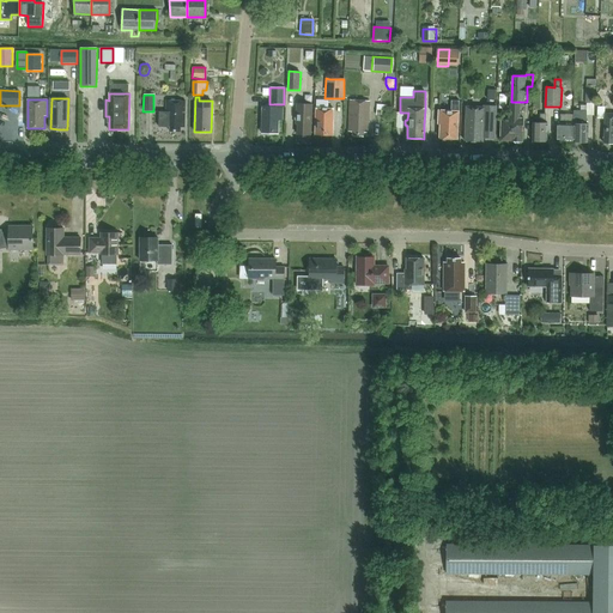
[(351,99),(349,131),(353,132),(353,135),(364,135),(364,132),(368,132),(370,101),(351,99)]
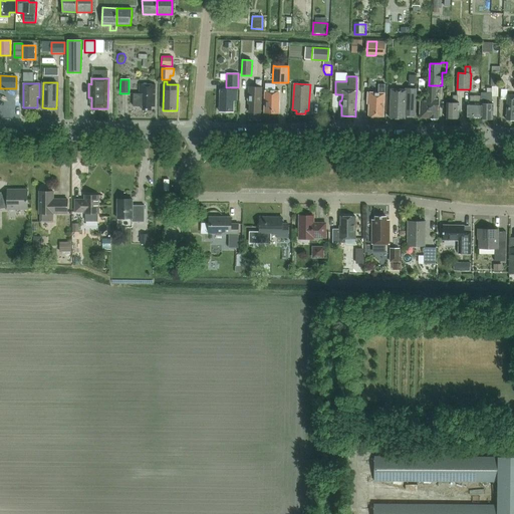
[(134,94),(134,106),(143,106),(143,109),(152,109),(152,106),(155,106),(156,84),(140,84),(140,94),(134,94)]
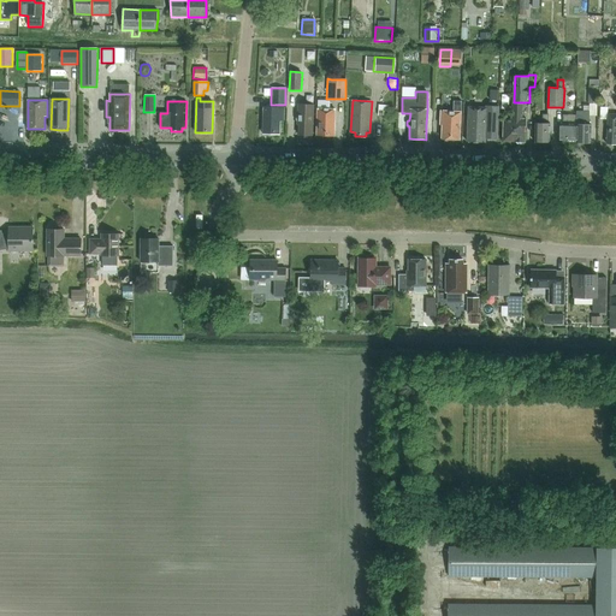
[(460,140),(461,112),(462,102),(454,101),(454,112),(442,111),(440,125),(443,125),(443,138),(445,138),(446,141),(450,141),(451,140),(460,140)]
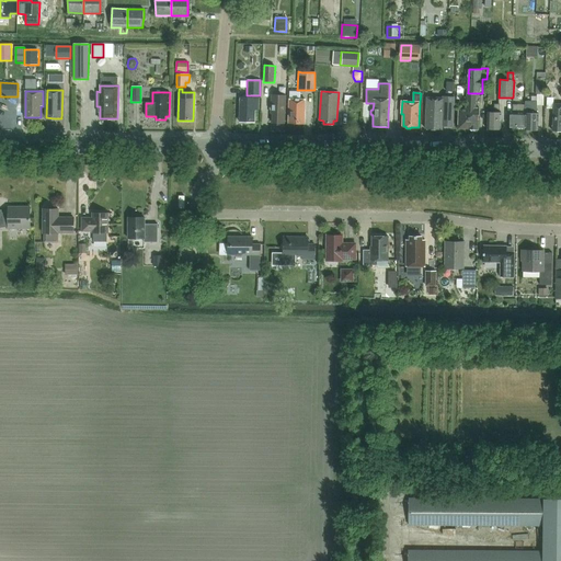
[(459,107),(458,129),(470,129),(472,132),(474,132),(477,130),(478,130),(479,112),(476,112),(477,94),(468,93),(467,107),(459,107)]
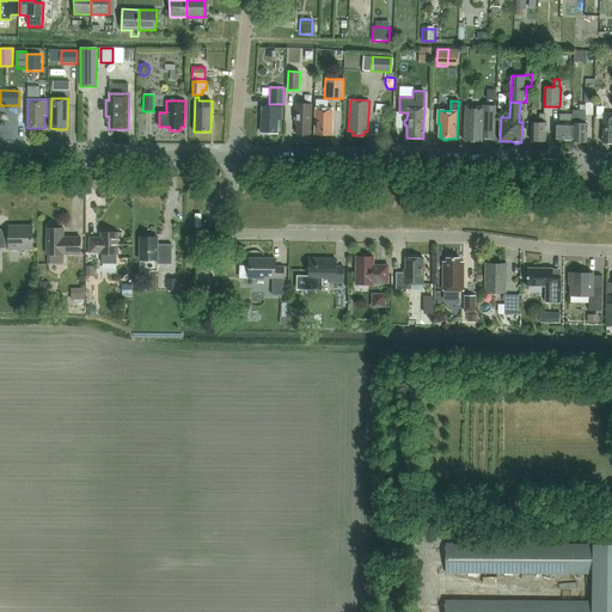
[(294,114),(294,120),(295,120),(298,120),(297,134),(311,134),(312,104),(297,103),(295,114),(294,114)]
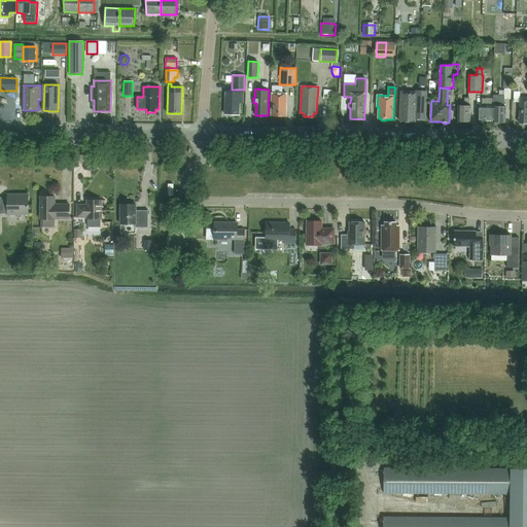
[(324,90),(323,99),(328,99),(328,95),(332,95),(332,91),(324,90)]
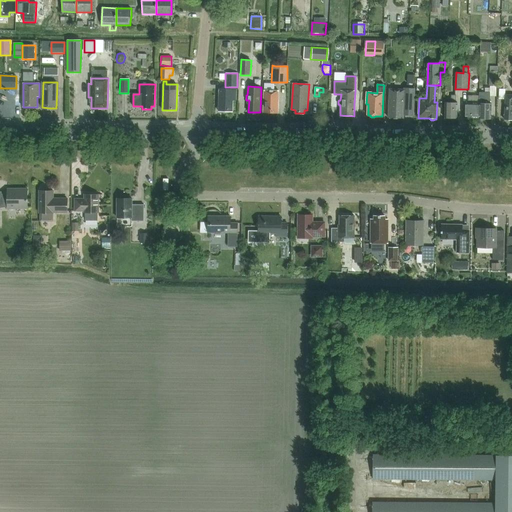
[(219,88),(219,111),(232,111),(233,100),(236,100),(236,89),(219,88)]
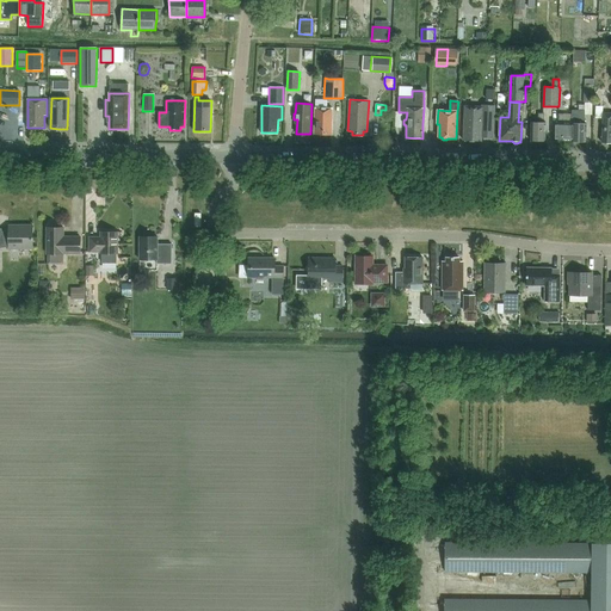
[(466,106),(464,141),(482,142),(482,137),(493,137),(495,105),(483,105),(482,106),(466,106)]
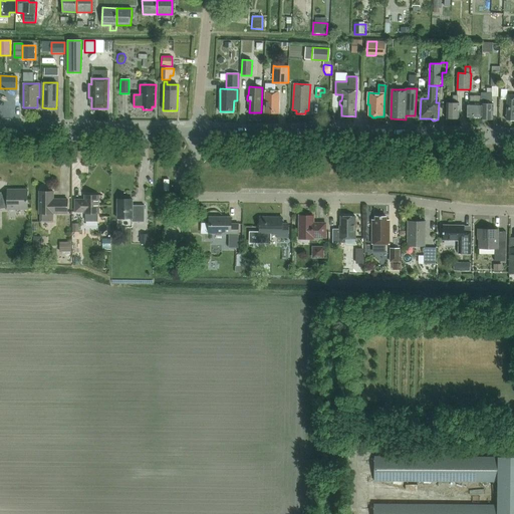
[(482,103),(481,118),(481,119),(493,120),(494,103),(491,103),(492,88),(487,88),(487,93),(481,92),(481,103),(482,103)]
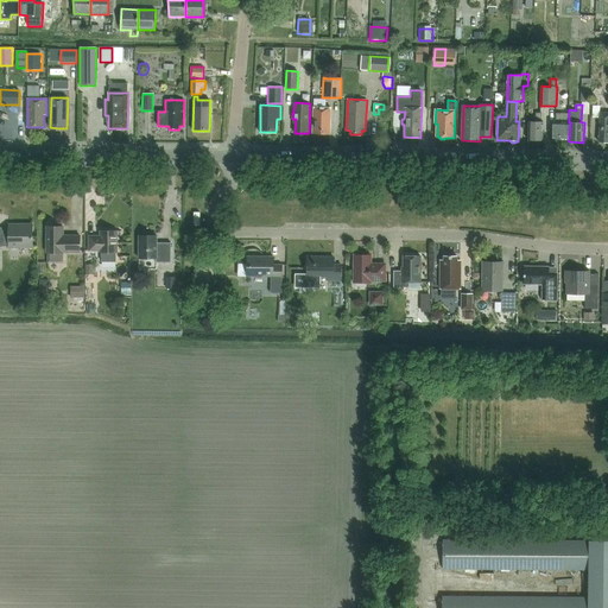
[(607,113),(601,114),(601,107),(594,107),(594,119),(600,119),(599,143),(607,143),(607,113)]
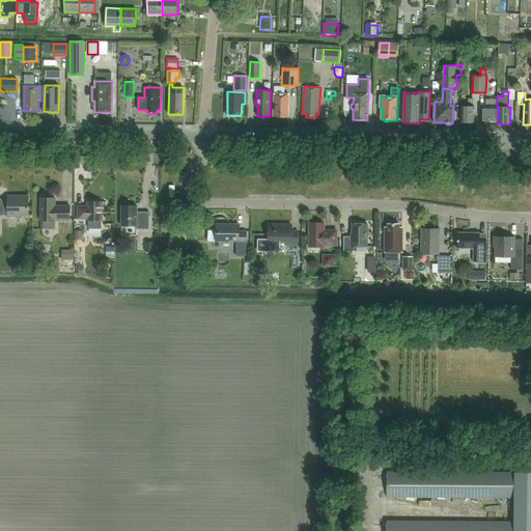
[(274,94),(273,117),(288,117),(289,94),(274,94)]
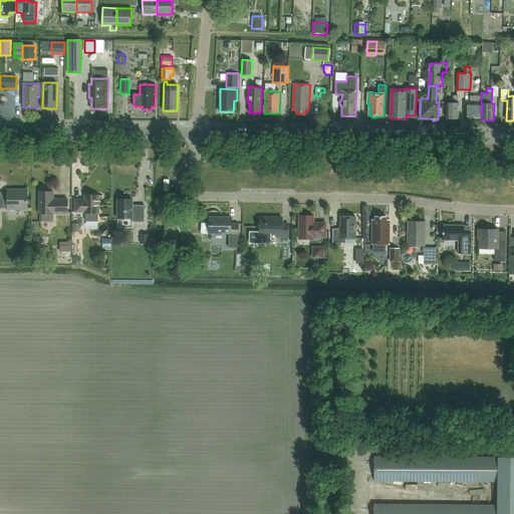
[(448,102),(447,118),(459,118),(460,103),(458,102),(458,95),(453,95),(453,102),(448,102)]
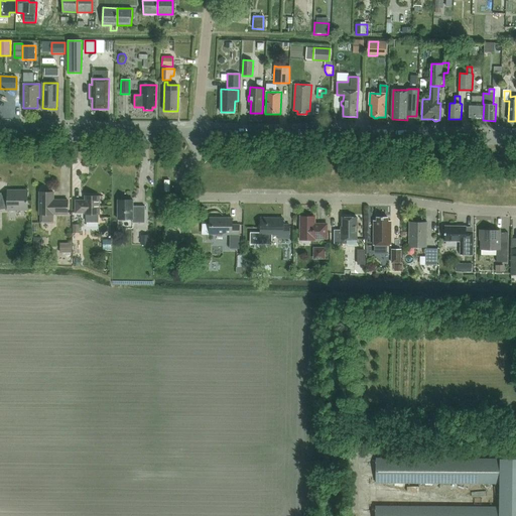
[(484,104),(483,104),(476,104),(476,96),(472,96),(471,104),(470,104),(469,118),(483,119),(484,104)]
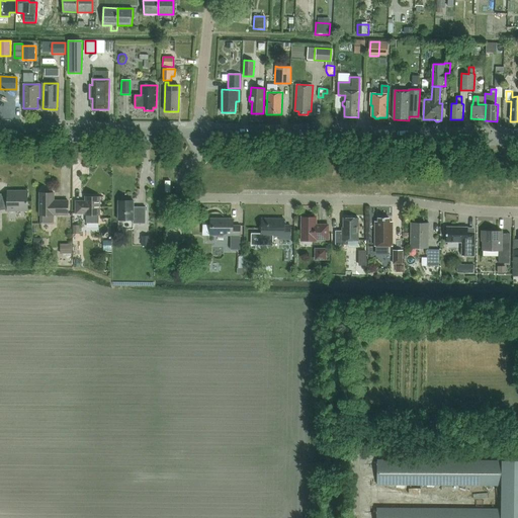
[(8,211),(27,211),(27,191),(7,191),(7,197),(2,198),(1,194),(0,193),(0,210),(8,209),(8,211)]
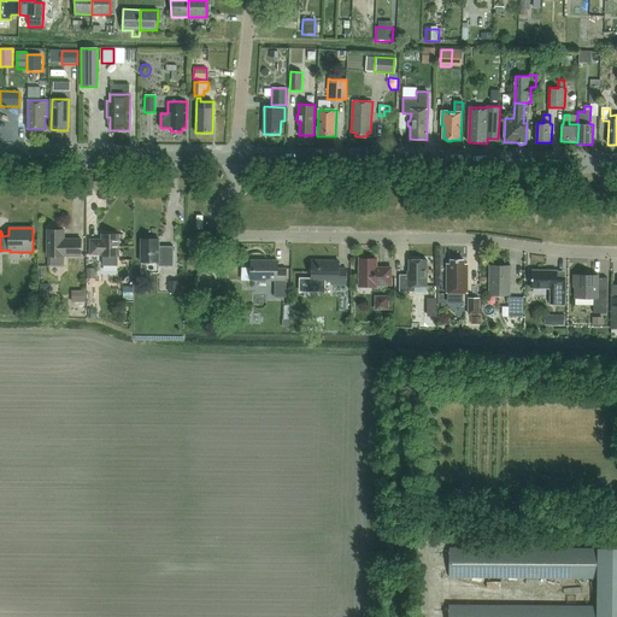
[(64,240),(64,230),(47,230),(47,257),(48,257),(48,266),(64,266),(64,257),(81,257),(81,240),(64,240)]
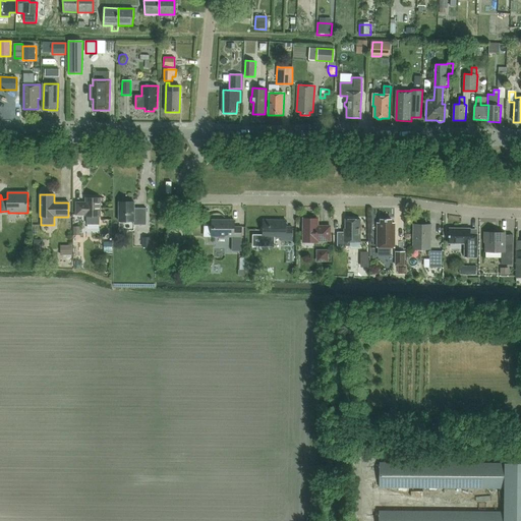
[(76,203),(76,215),(87,215),(87,222),(98,223),(98,221),(100,221),(100,198),(87,198),(87,203),(76,203)]
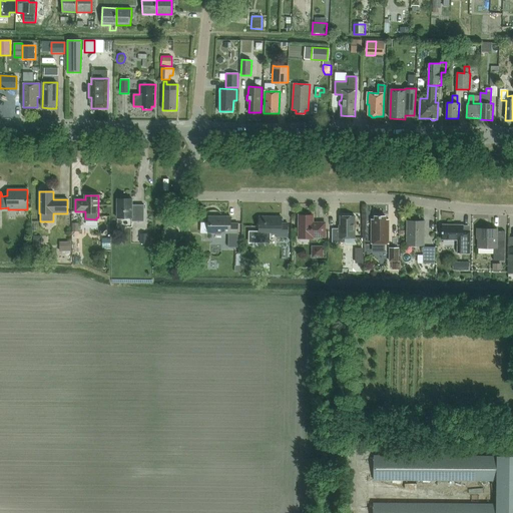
[(144,221),(144,205),(132,205),(132,199),(117,199),(117,218),(131,218),(131,221),(144,221)]
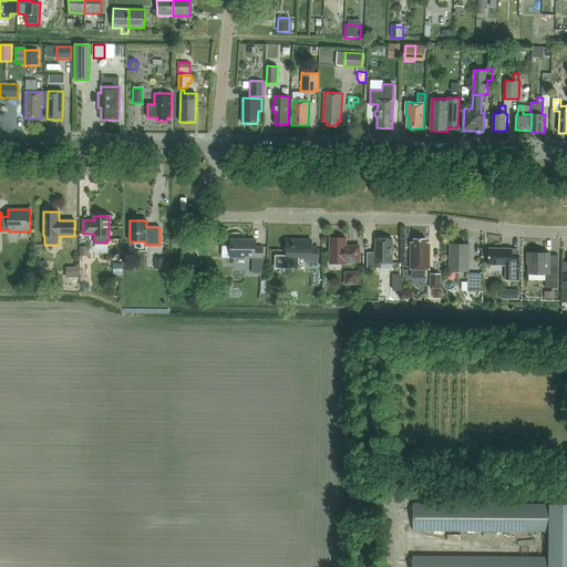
[(346,263),(359,263),(359,247),(346,247),(346,238),(330,238),(330,265),(346,265),(346,263)]
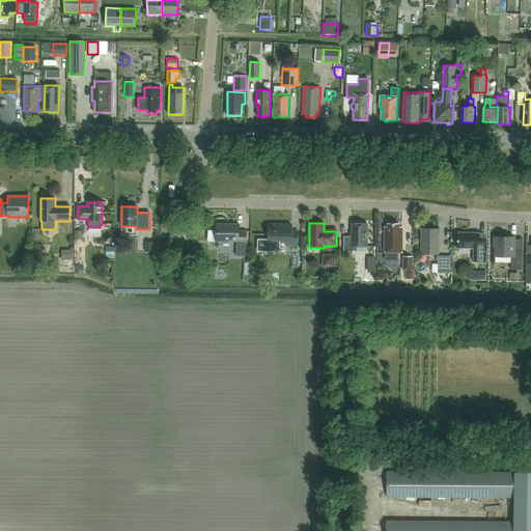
[(239,231),(239,224),(216,224),(216,229),(207,229),(207,242),(236,242),(236,245),(236,257),(246,257),(246,245),(246,231),(239,231)]
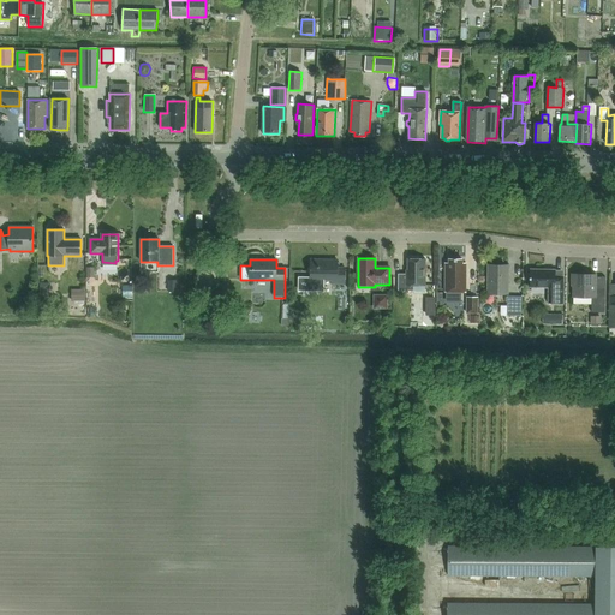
[(425,260),(407,260),(407,274),(398,274),(398,291),(413,291),(415,286),(425,286),(425,260)]
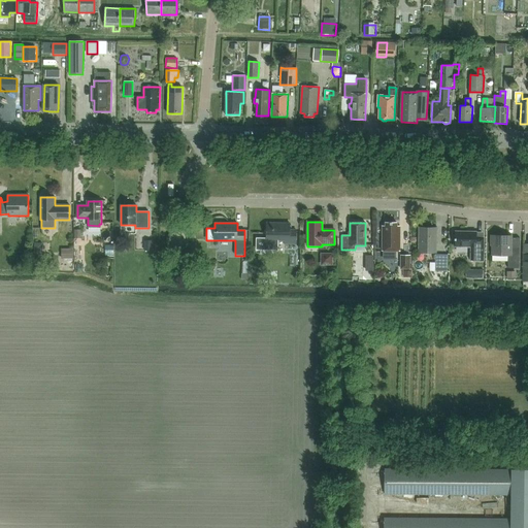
[(397,223),(386,223),(386,226),(383,226),(383,252),(400,252),(400,226),(397,226),(397,223)]
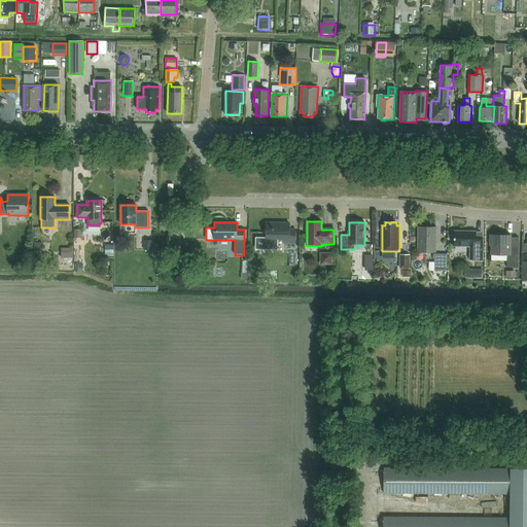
[(256,238),(256,250),(279,250),(279,240),(284,240),(284,244),(295,244),(295,230),(289,230),(289,223),(267,223),(267,238),(256,238)]
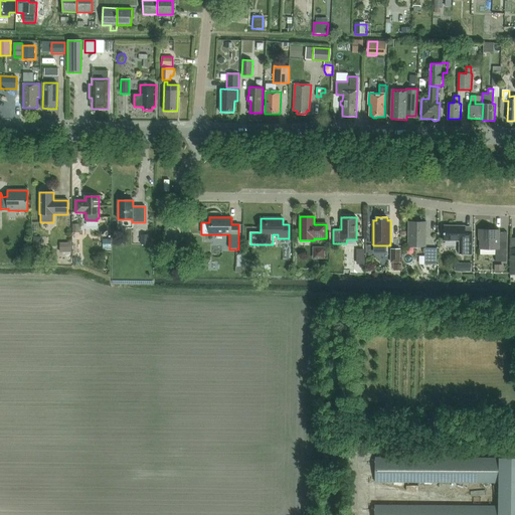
[(425,222),(409,222),(408,246),(425,246),(425,222)]
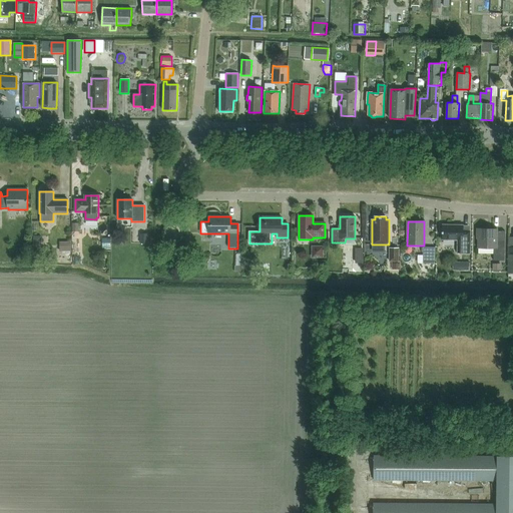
[(463,235),(463,225),(442,225),(442,239),(458,239),(458,253),(470,253),(470,235),(463,235)]
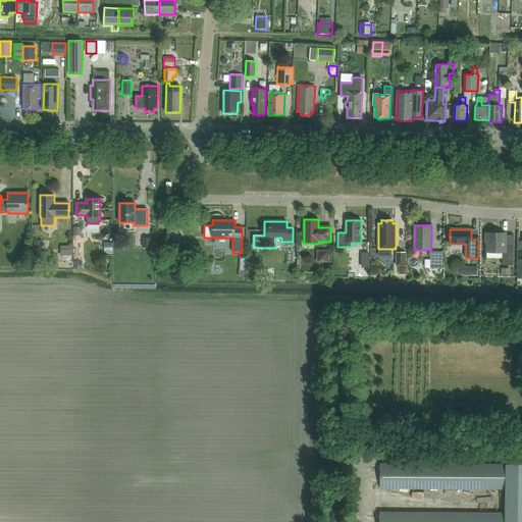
[(506,236),(506,233),(485,233),(485,243),(486,243),(486,252),(503,253),(503,265),(514,265),(514,246),(506,246),(506,236)]
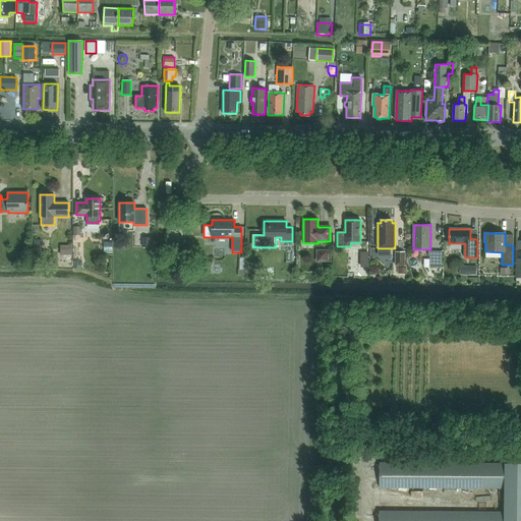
[(142,236),(142,246),(151,246),(151,236),(142,236)]
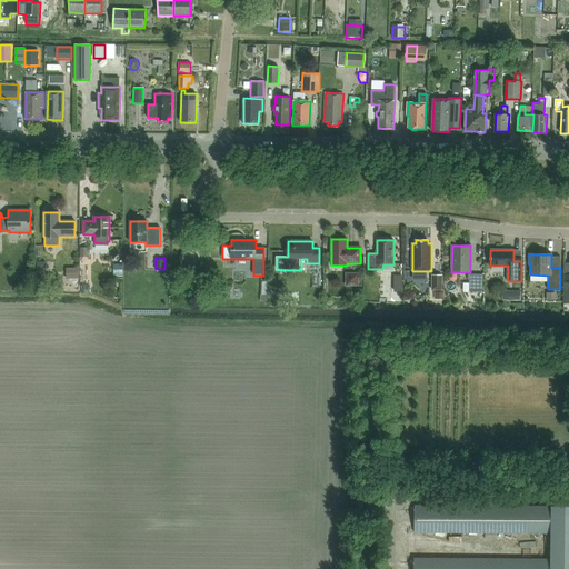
[(67,279),(69,279),(79,279),(79,268),(66,268),(67,279)]
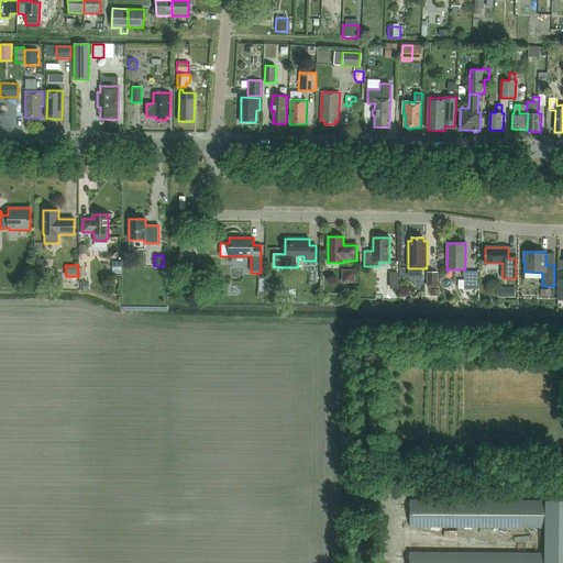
[(343,282),(355,282),(355,268),(343,268),(343,282)]
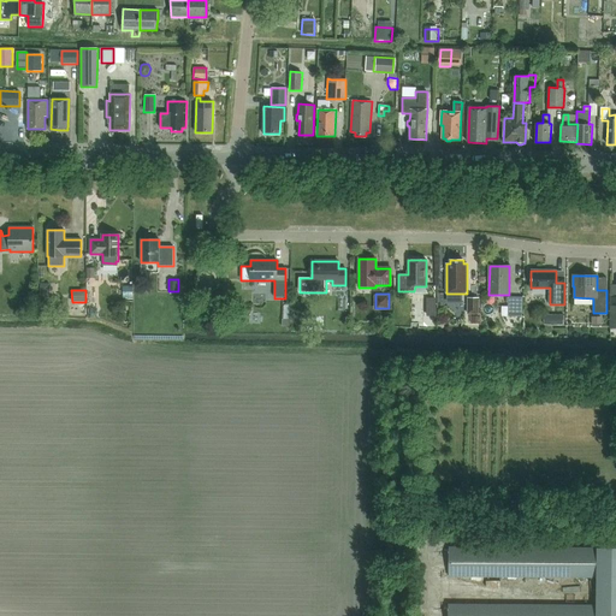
[(468,313),(480,313),(480,296),(468,296),(468,313)]
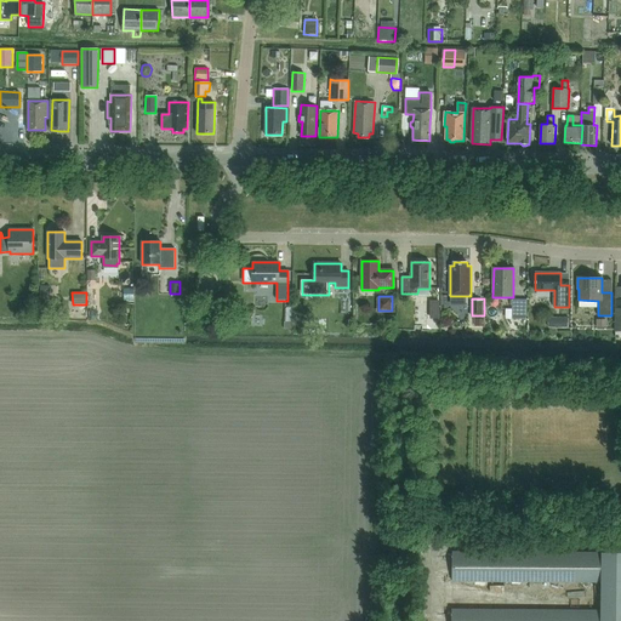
[(512,300),(512,303),(512,319),(527,319),(527,300),(512,300)]
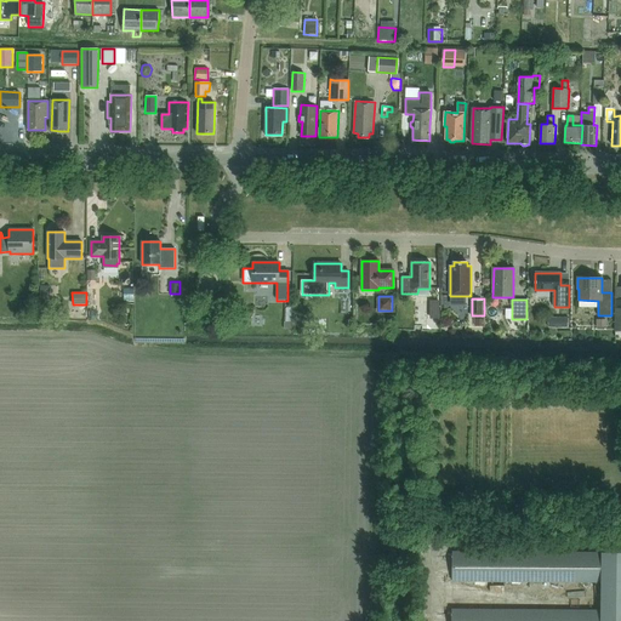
[(568,328),(568,317),(548,317),(548,328),(568,328)]
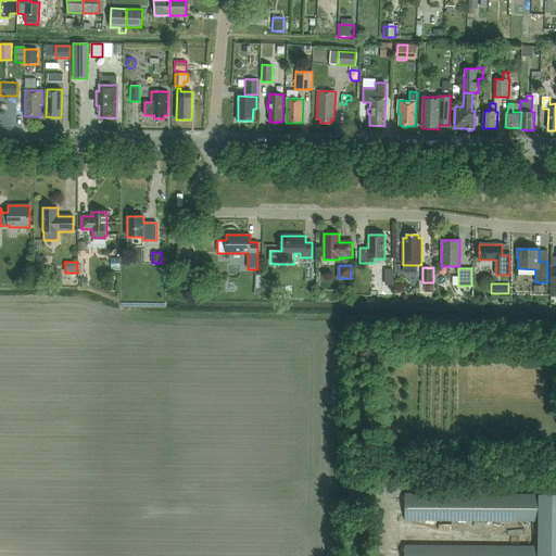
[(555,555),(555,494),(539,494),(539,495),(405,494),(405,508),(405,520),(514,521),(538,521),(538,546),(405,546),(404,555),(555,555)]
